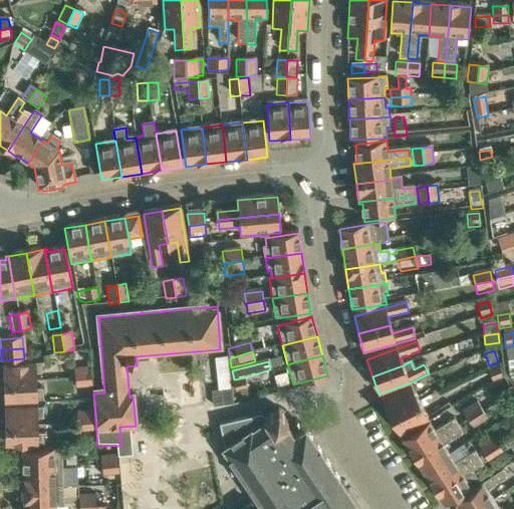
[(41,364),(2,366),(3,385),(35,384),(35,375),(42,374),(41,364)]
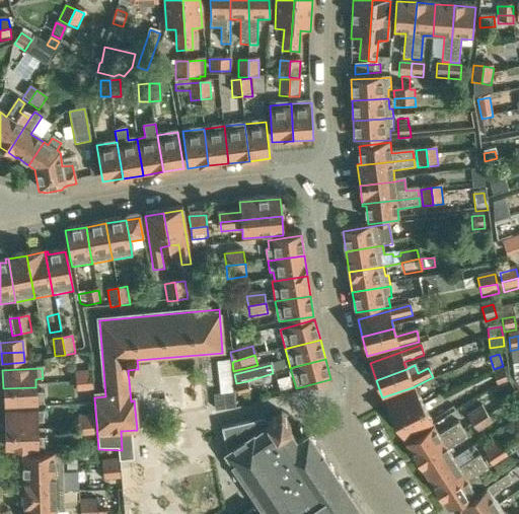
[(504,370),(492,374),(497,387),(508,383),(504,370)]
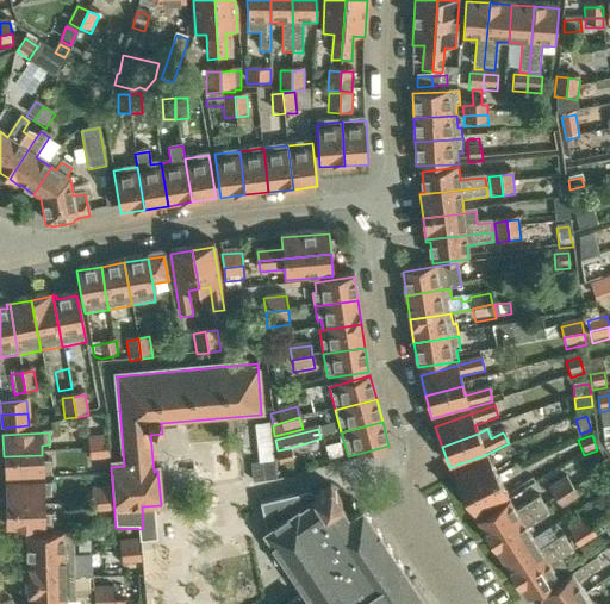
[(88,440),(89,452),(110,449),(109,437),(88,440)]
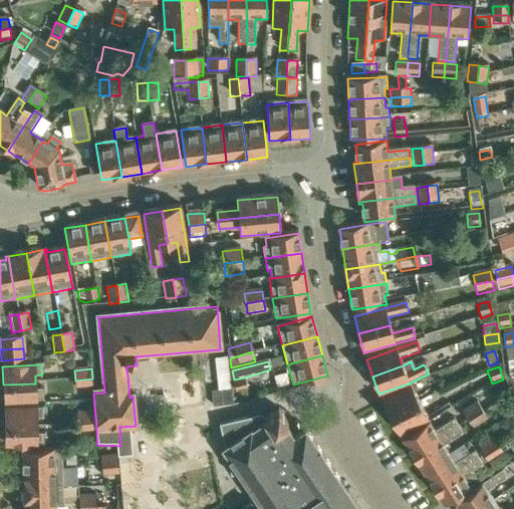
[(248,392),(244,377),(234,379),(236,395),(248,392)]
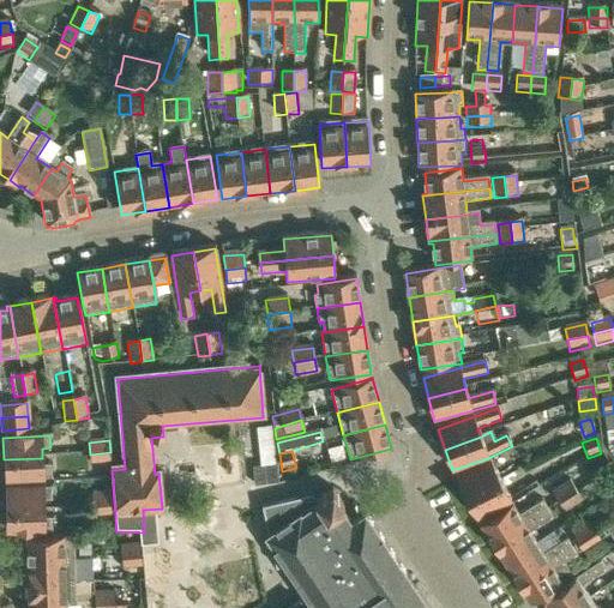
[(110,452),(90,455),(91,468),(112,465),(110,452)]
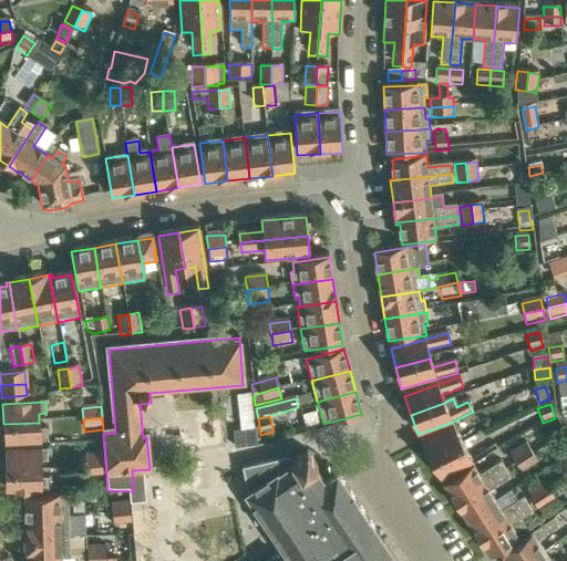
[(39,423),(3,424),(4,445),(47,443),(47,430),(39,430),(39,423)]
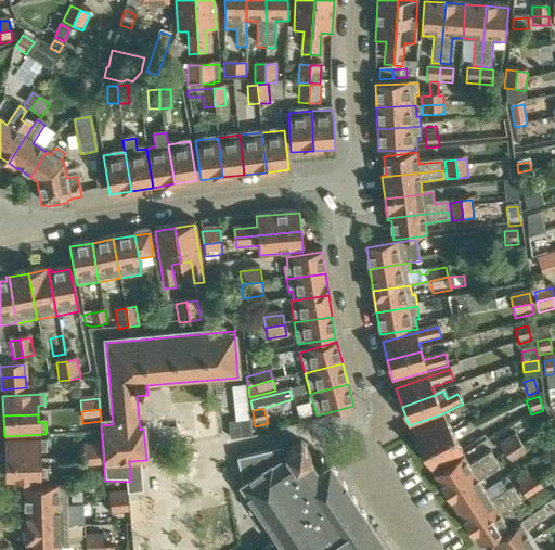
[(413,434),(422,451),(453,436),(443,419),(413,434)]
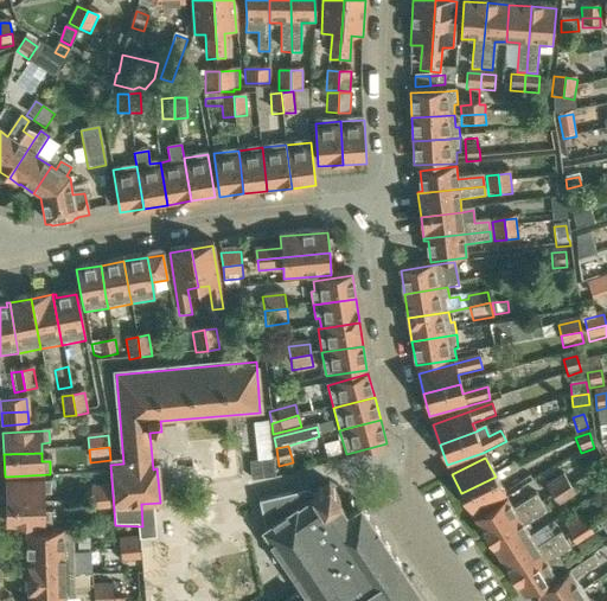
[(273,461),(272,461),(249,464),(250,483),(275,480),(273,461)]
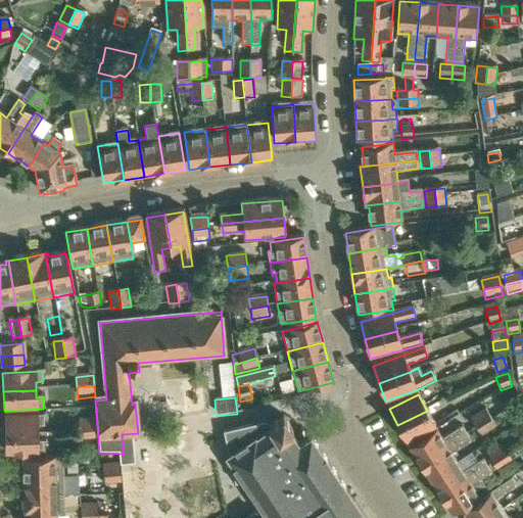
[(427,411),(397,425),(407,443),(436,428),(427,411)]
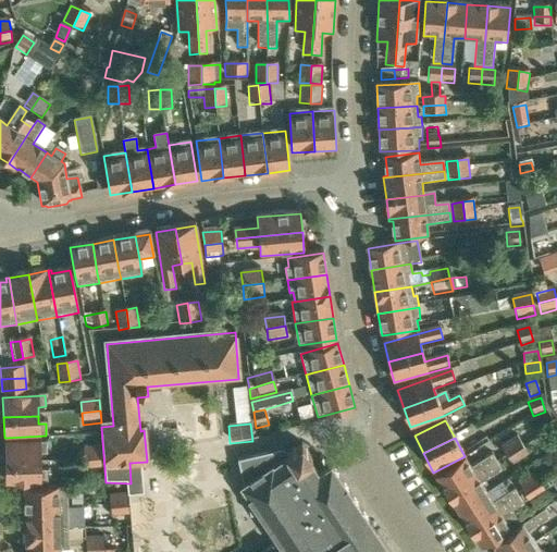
[(503,450),(508,457),(522,449),(518,441),(503,450)]
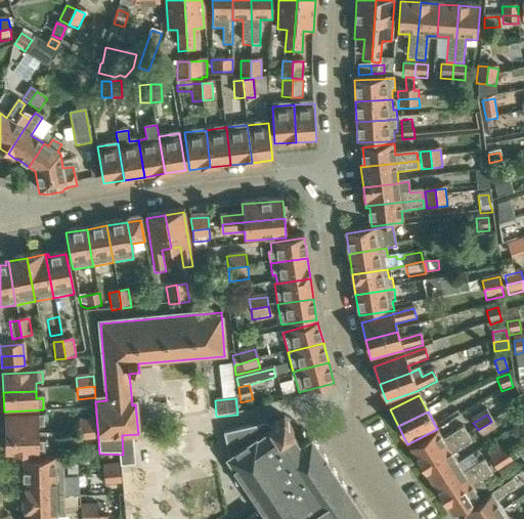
[(4,417),(4,436),(38,436),(38,429),(44,429),(44,417),(4,417)]
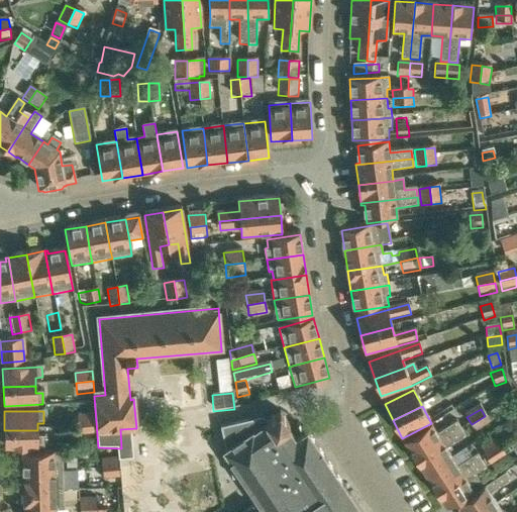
[(317,448),(307,433),(295,441),(288,429),(290,428),(280,414),(267,422),(266,423),(267,424),(257,430),(256,429),(251,420),(220,428),(225,450),(222,452),(227,459),(232,480),(239,478),(259,506),(263,511),(360,511),(350,497),(343,488),(317,448)]
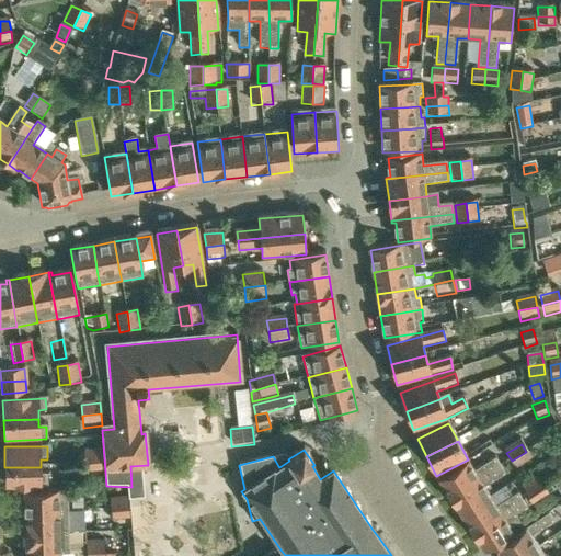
[(83,453),(86,465),(103,463),(102,452),(83,453)]
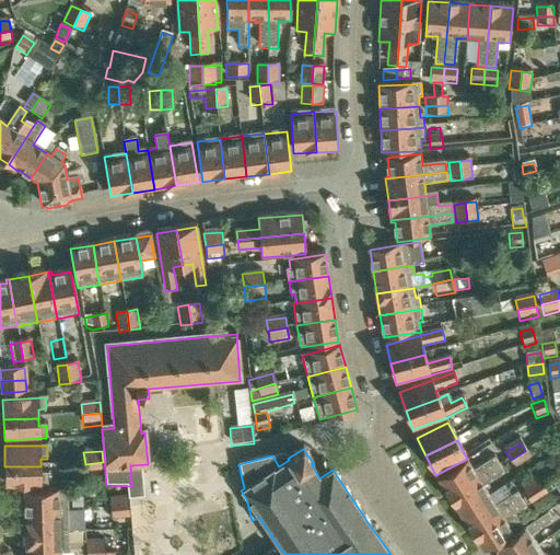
[(525,451),(511,460),(515,469),(531,459),(525,451)]
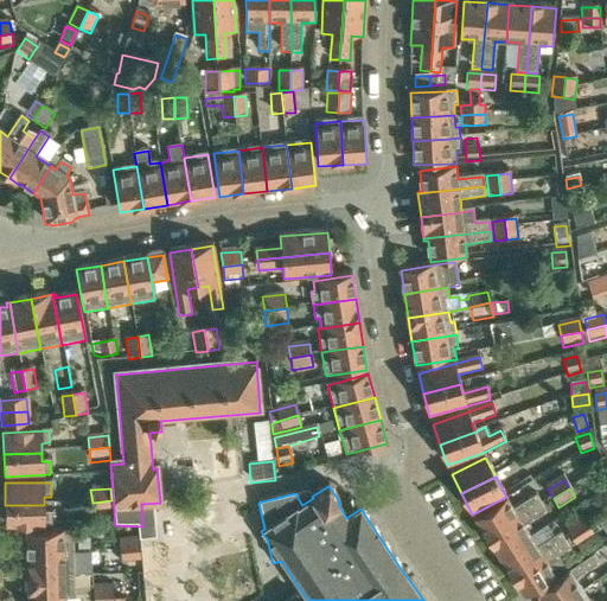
[(508,502),(500,505),(475,520),(487,539),(541,507),(542,506),(536,497),(535,498),(513,512),(508,502)]
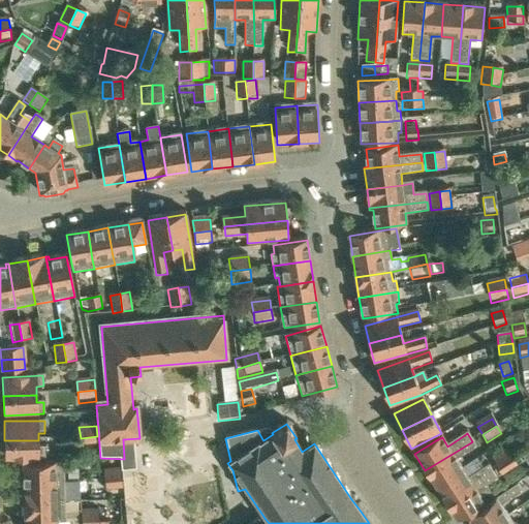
[(99,447),(97,436),(81,438),(82,449),(99,447)]
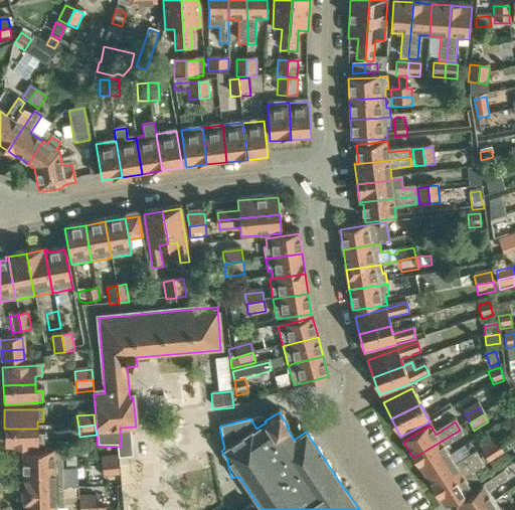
[(44,435),(37,435),(37,429),(4,429),(4,448),(44,448),(44,435)]
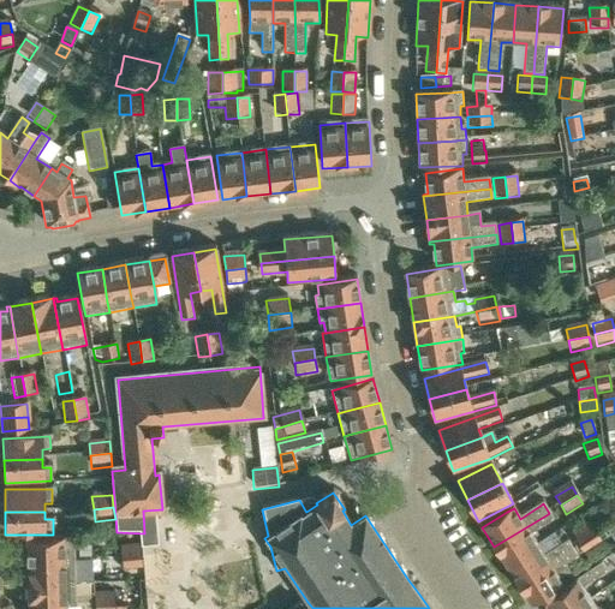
[(548,514),(494,547),(506,566),(539,545),(532,536),(553,523),(555,521),(549,513),(548,514)]
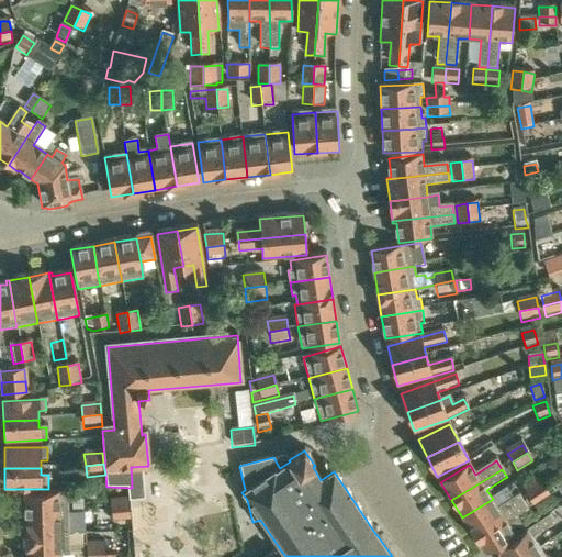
[(523,491),(529,500),(544,490),(539,480),(523,491)]
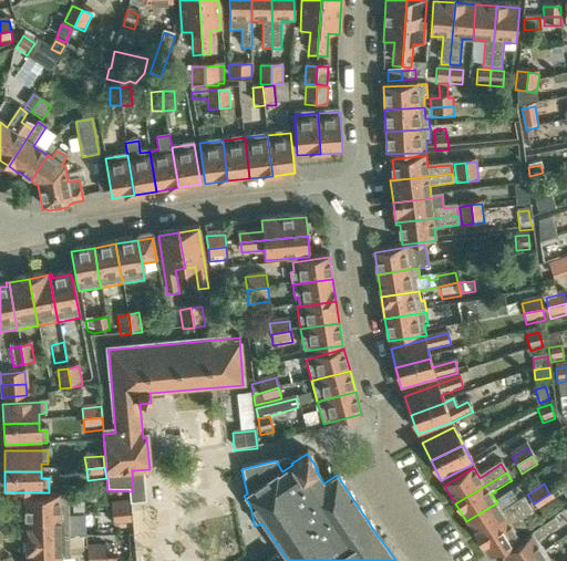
[(556,502),(549,494),(534,504),(539,513),(556,502)]
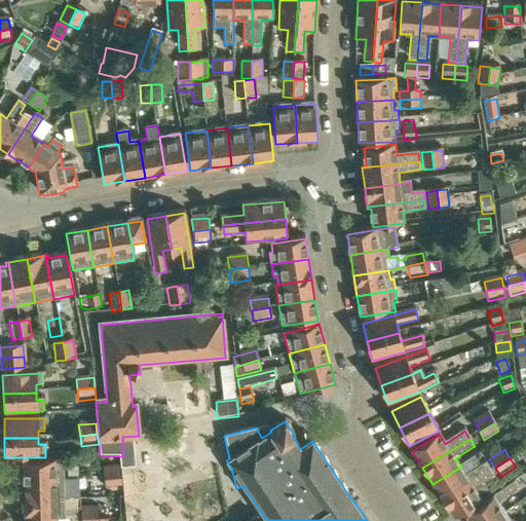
[(64,461),(22,462),(23,482),(64,481),(64,461)]
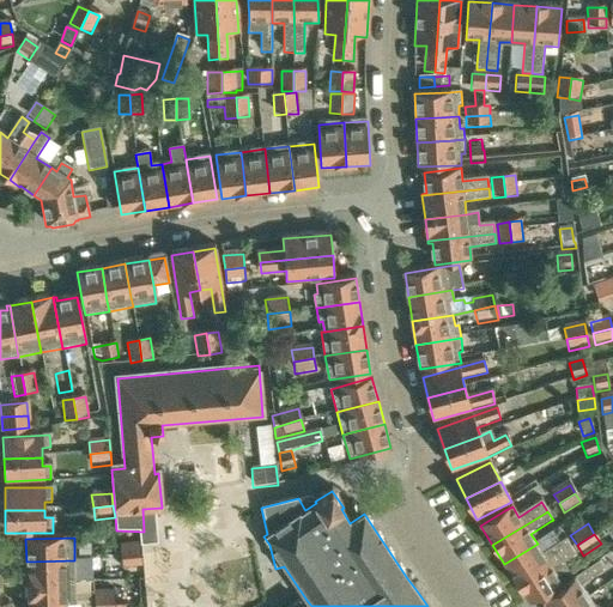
[(538,544),(504,564),(514,580),(517,584),(570,550),(565,542),(560,545),(544,556),(538,544)]
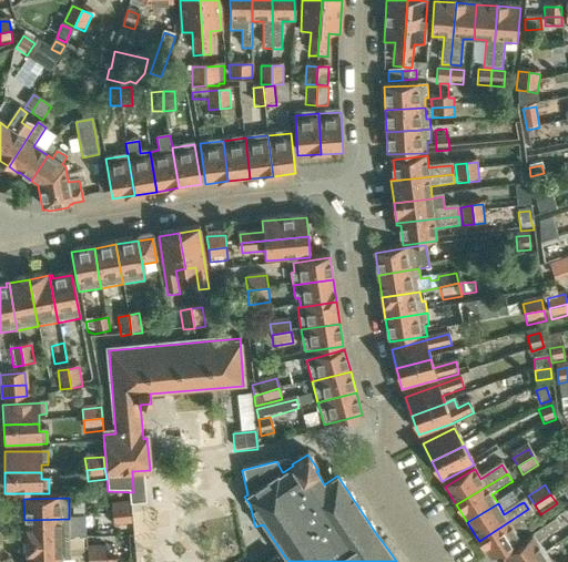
[(111,507),(112,518),(131,515),(130,504),(111,507)]
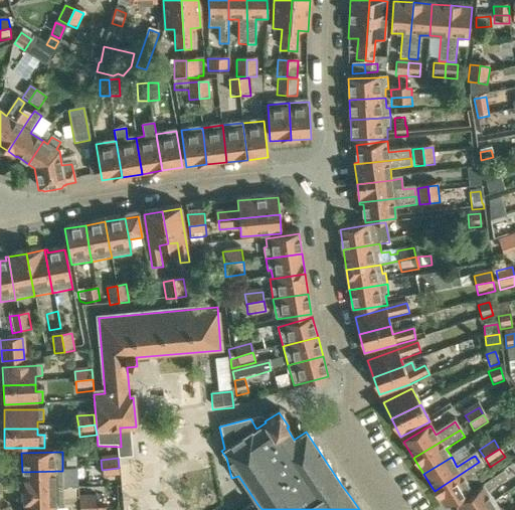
[(445,507),(472,490),(480,485),(474,476),(484,470),(479,462),(435,491),(445,507)]
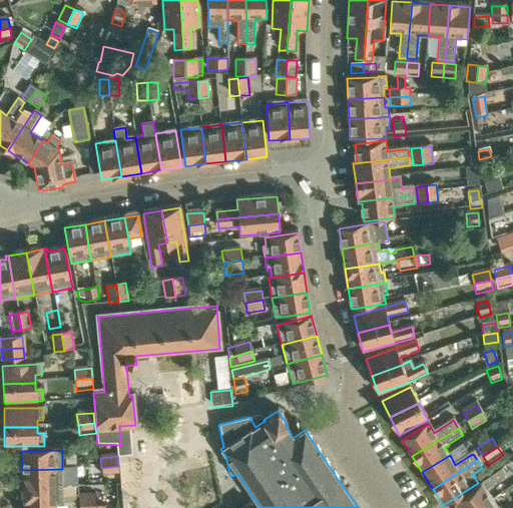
[(119,476),(118,466),(101,468),(102,478),(119,476)]
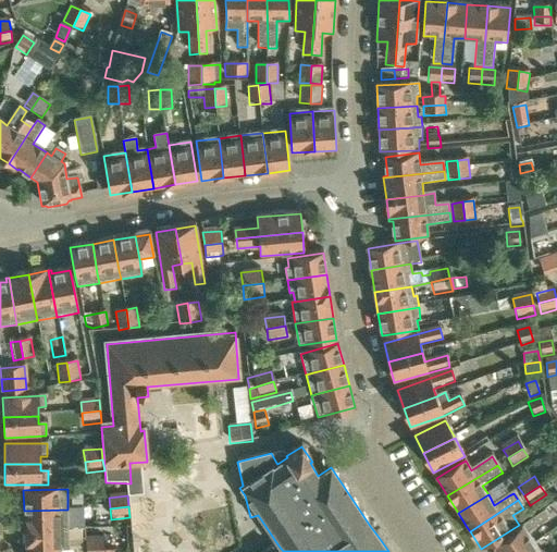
[(24,511),(24,531),(69,530),(67,510),(24,511)]
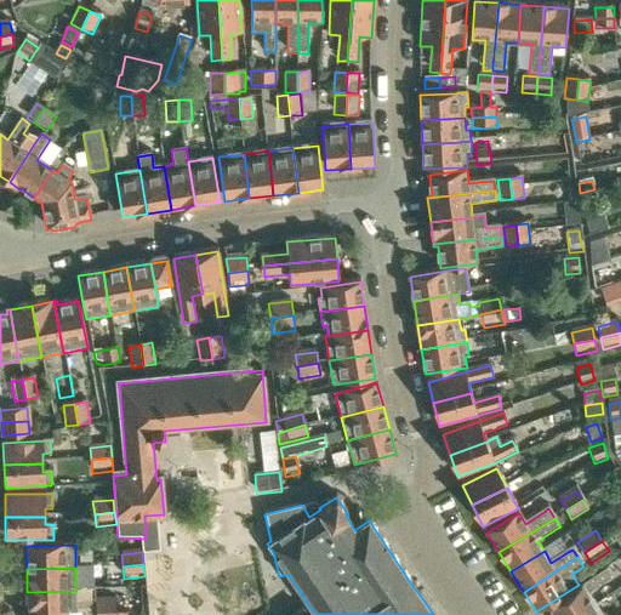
[(552,614),(581,614),(596,605),(588,596),(614,579),(607,569),(553,605),(552,614)]
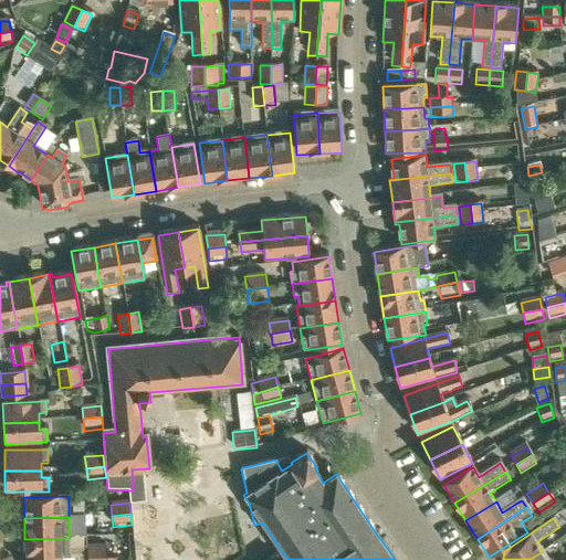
[(71,559),(70,538),(24,539),(25,559),(61,559),(71,559)]
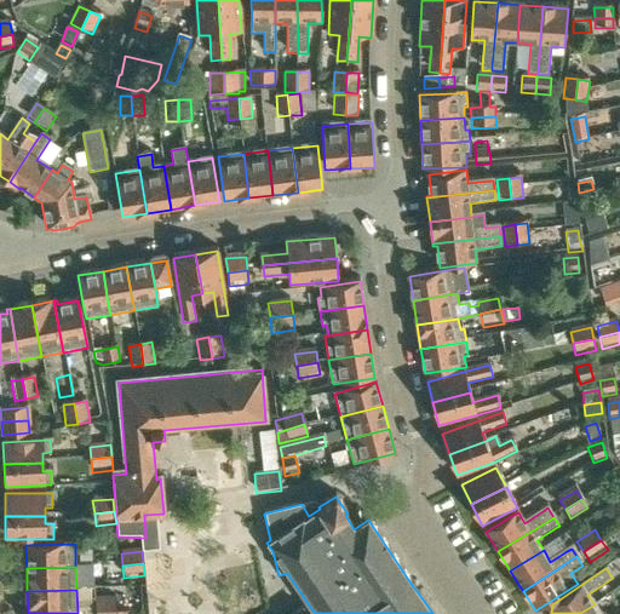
[(96,600),(96,612),(116,612),(115,598),(96,600)]
